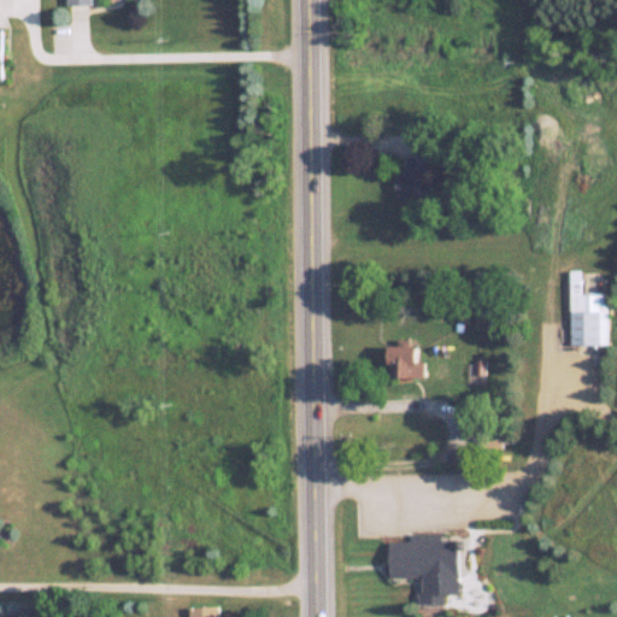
[(425,158),(405,158),(405,174),(395,174),(395,195),(425,195),(425,158)]
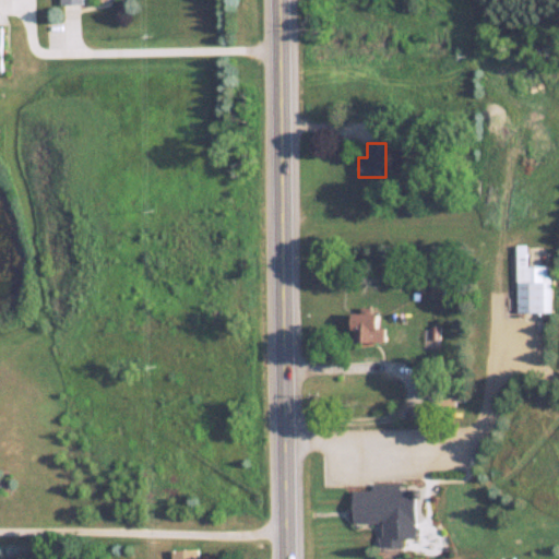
[(516,311),(550,311),(550,265),(526,265),(526,245),(516,245),(516,311)]
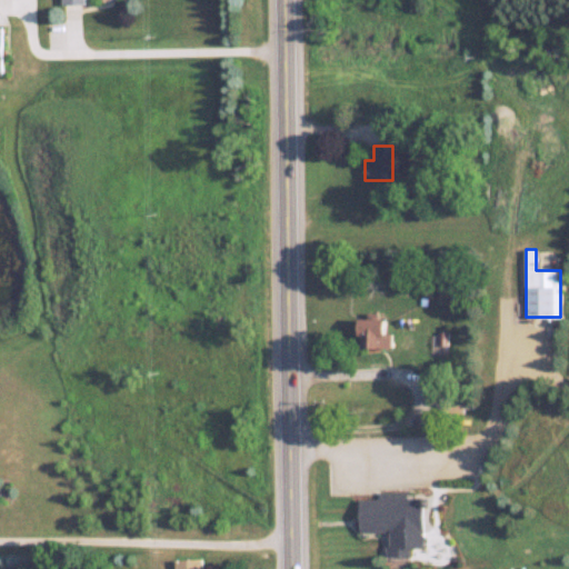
[(389,347),(389,318),(361,318),(361,347),(389,347)]
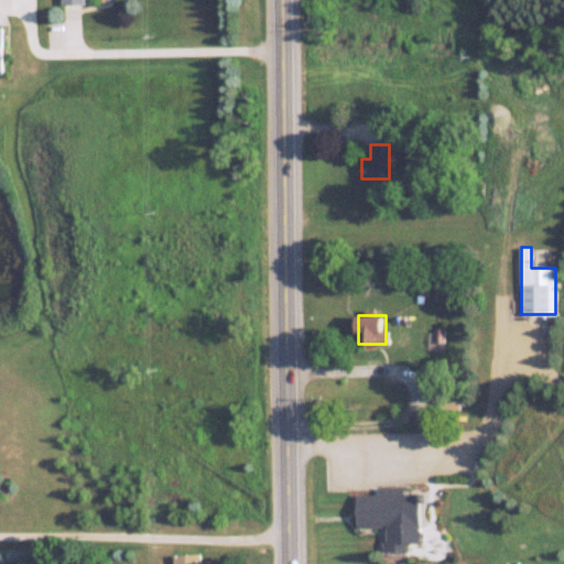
[(355,528),(383,527),(383,550),(405,550),(404,542),(419,542),(418,491),(401,491),(401,486),(373,486),(373,494),(354,494),(355,528)]
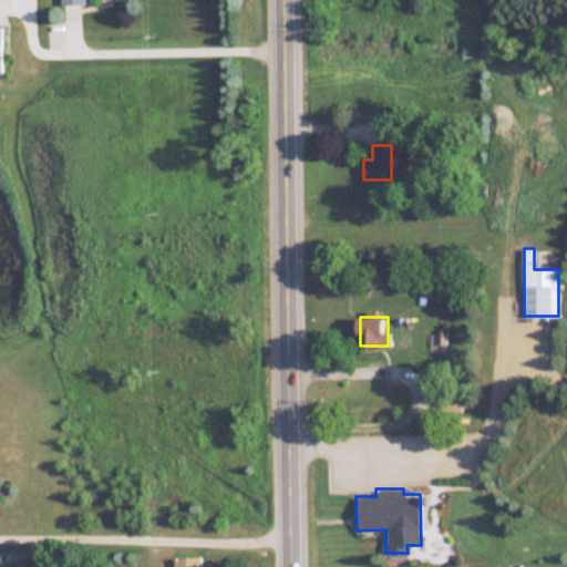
[(200,566),(200,557),(171,558),(171,566),(200,566)]
